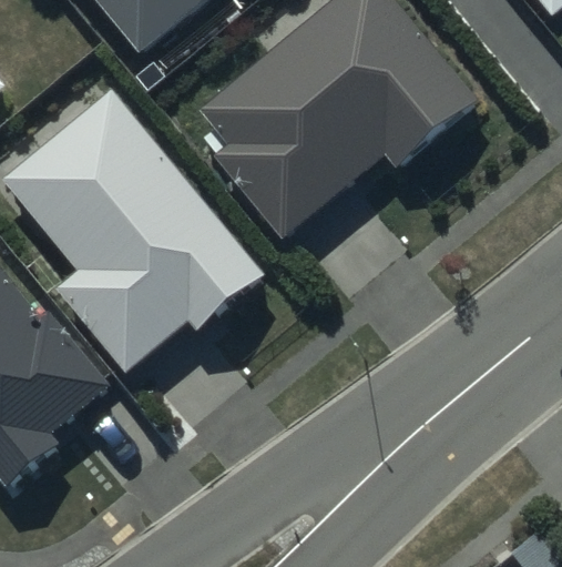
[(94,0),(138,53),(203,0),(94,0)]
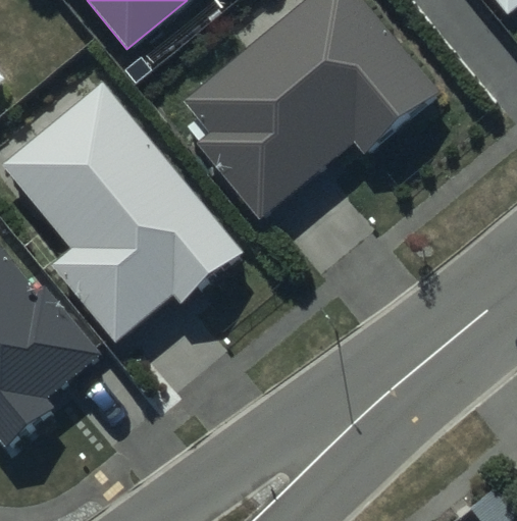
[(434,91),(358,0),(309,0),(192,98),(216,128),(202,140),(260,209),(353,134),(365,148),(434,91)]
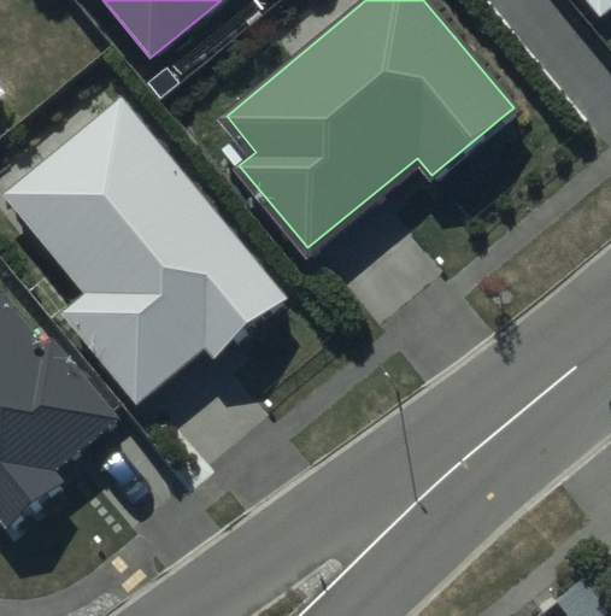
[(583,0),(598,18),(610,6),(610,0),(583,0)]
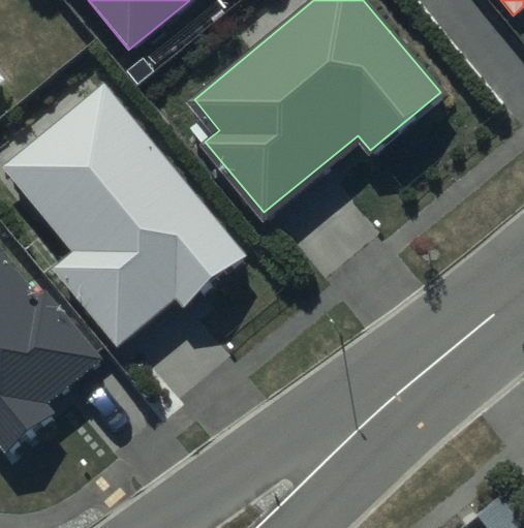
[(246,257),(104,83),(2,166),(73,254),(54,270),(117,346),(176,299),(184,308),(246,257)]
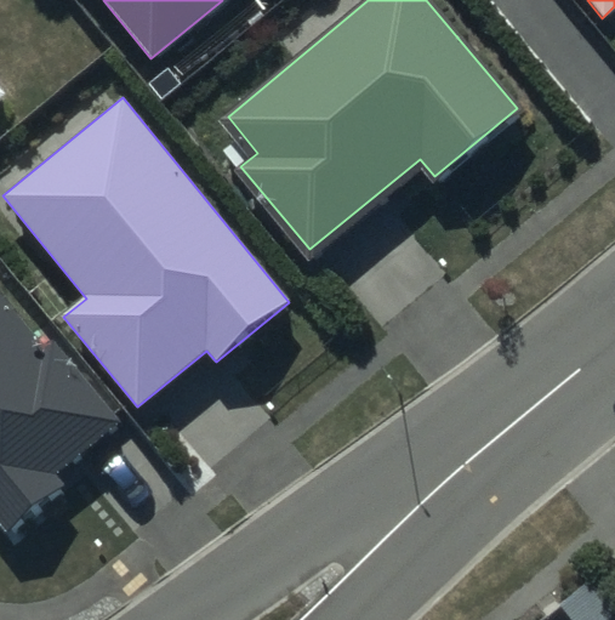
[(39,352),(0,303),(0,517),(4,522),(56,481),(46,470),(110,417),(50,342),(39,352)]
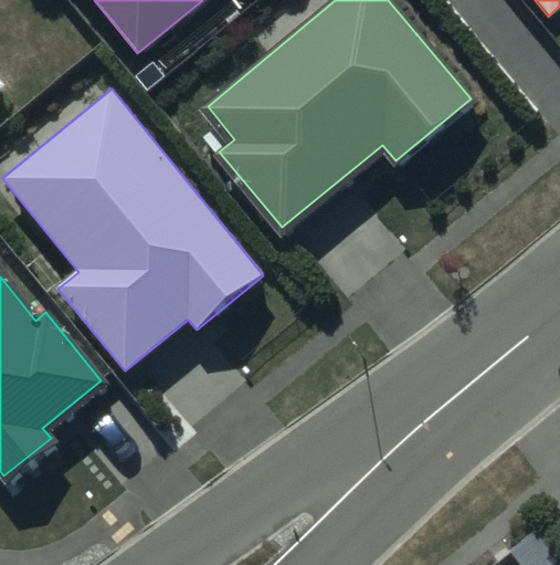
All buildings are outlined.
